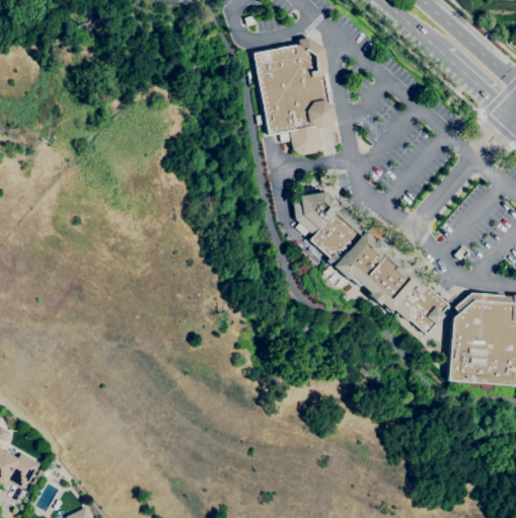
[(247,25),(245,17),(253,14),(256,22),(247,25)]
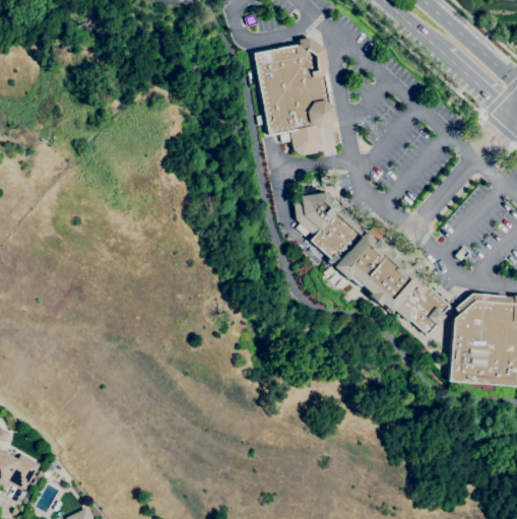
[(333,106),(335,116),(329,125),(319,127),(322,143),(317,151),(302,154),(293,148),(292,140),(282,142),(280,133),(289,131),(289,130),(269,134),(254,53),(297,45),(297,44),(300,44),(299,39),(310,37),(325,47),(328,66),(324,67),(325,72),(326,71),(330,89),(328,89),(331,104),(333,106)]
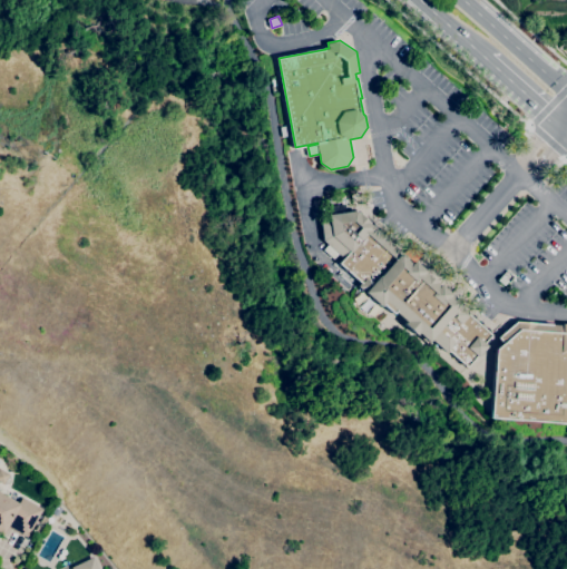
[(325,239),(322,219),(331,218),(330,214),(332,214),(331,205),(346,203),(348,212),(357,209),(361,213),(371,222),(370,222),(374,226),(413,261),(414,260),(426,270),(424,271),(440,284),(440,283),(451,293),(451,294),(461,304),(471,312),(469,313),(492,334),(486,342),(489,345),(479,356),(478,355),(468,366),(450,350),(448,352),(432,337),(429,341),(419,332),(417,334),(404,323),(407,321),(396,311),(393,313),(383,303),(381,305),(365,291),(359,285),(362,282),(340,262),(344,257),(340,253),(335,258),(325,249),(330,244),(325,239)]
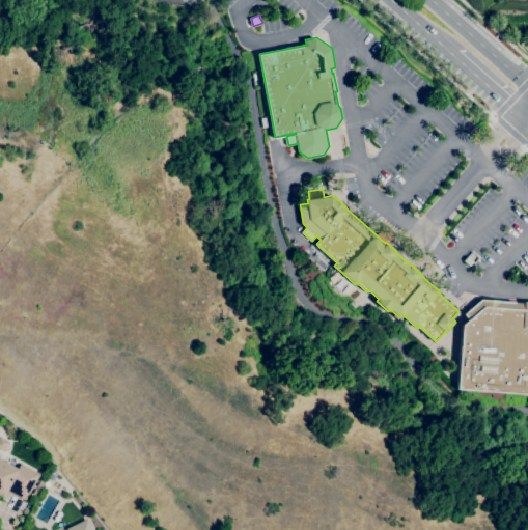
[(463,325),(469,318),(465,313),(482,299),(517,302),(525,303),(525,301),(527,301),(527,393),(457,388),(463,325)]
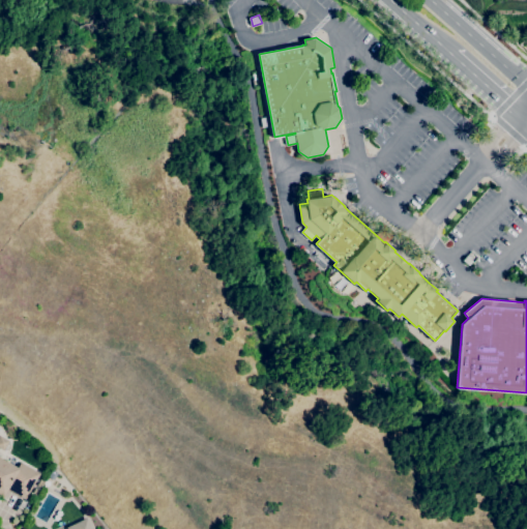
[(5,449),(0,446),(0,436),(1,435),(10,440),(5,449)]
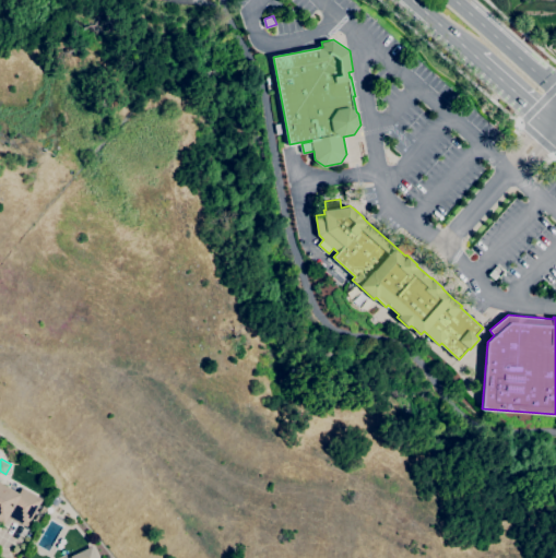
[(28,525),(10,514),(4,524),(0,521),(0,476),(3,478),(1,482),(20,493),(24,487),(44,499),(28,525)]
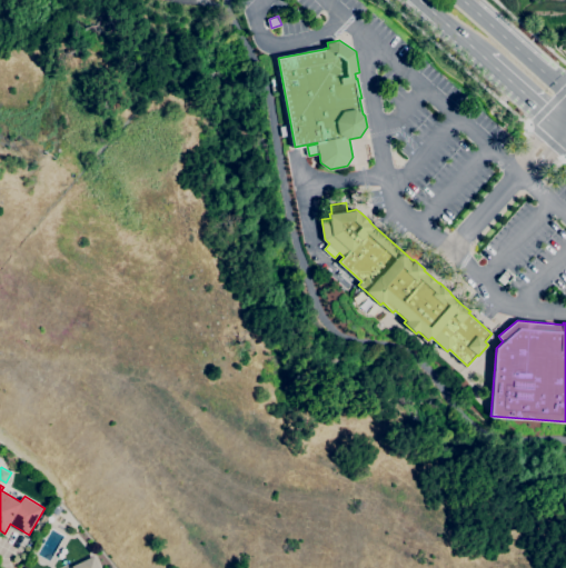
[(73,567),(72,566),(95,555),(100,567),(73,567)]
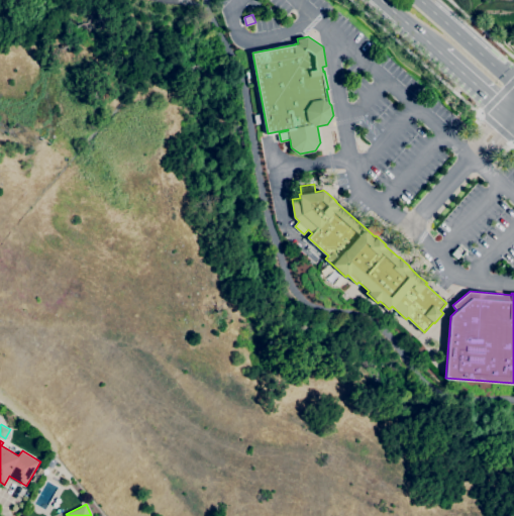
All buildings are outlined.
